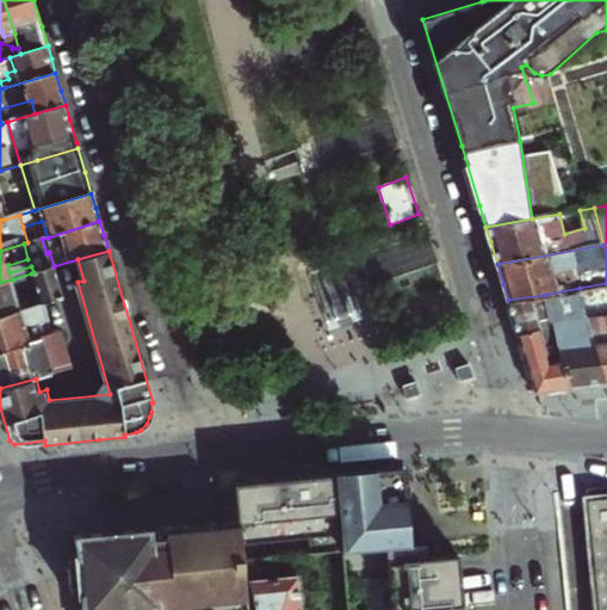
[(51,267),(33,272),(31,273),(41,305),(45,303),(61,299),(51,267)]
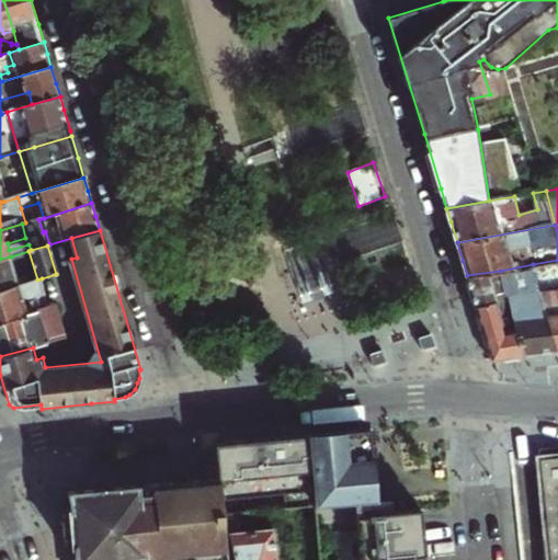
[(0,290),(19,285),(11,256),(0,259),(0,290)]
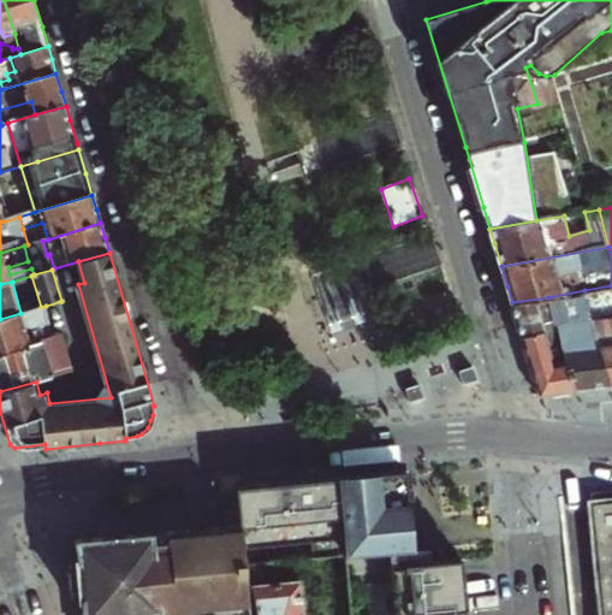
[(611,285),(584,290),(611,383),(611,285)]
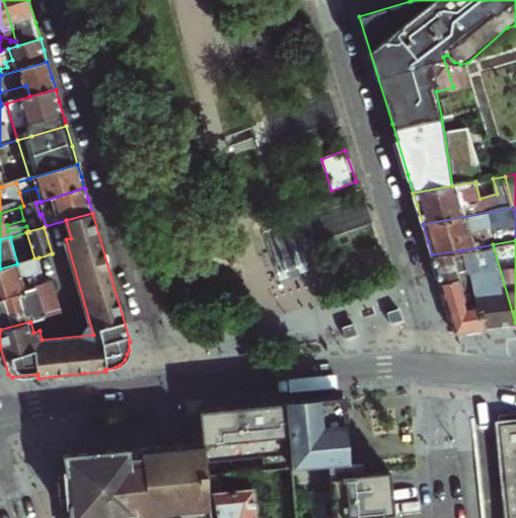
[(469,274),(476,296),(486,329),(501,328),(515,326),(515,322),(493,244),(462,250),(469,274)]
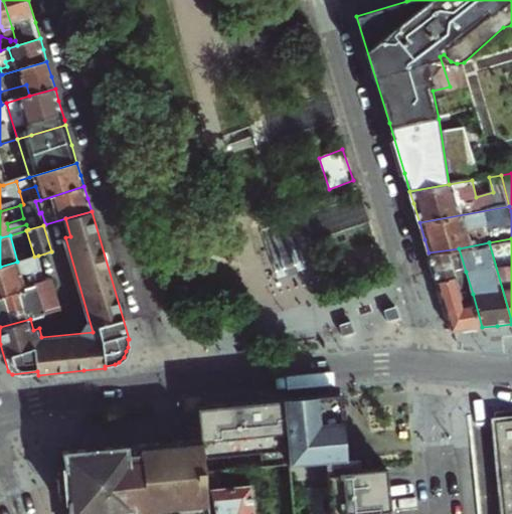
[(459,248),(429,252),(434,271),(438,283),(457,279),(456,274),(466,272),(459,248)]
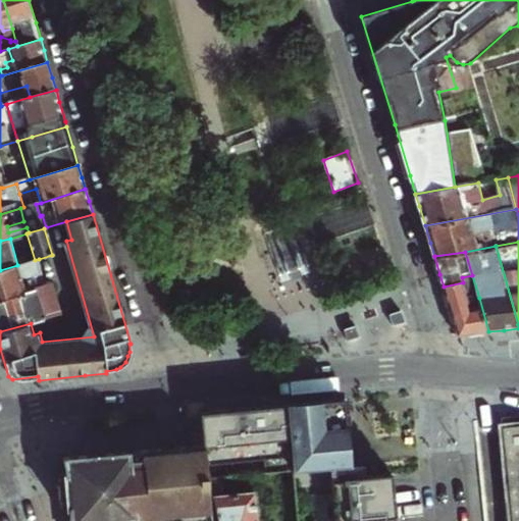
[(43,272),(39,259),(35,260),(17,265),(0,270),(0,299),(26,292),(20,275),(27,276),(43,272)]
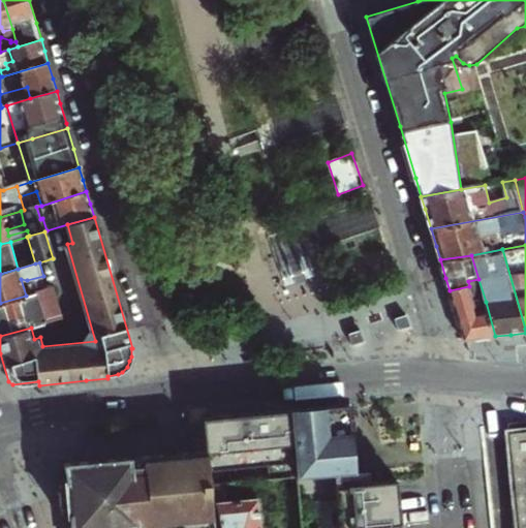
[(469,286),(450,290),(458,316),(465,340),(478,338),(495,336),(486,302),(478,279),(468,281),(469,286)]
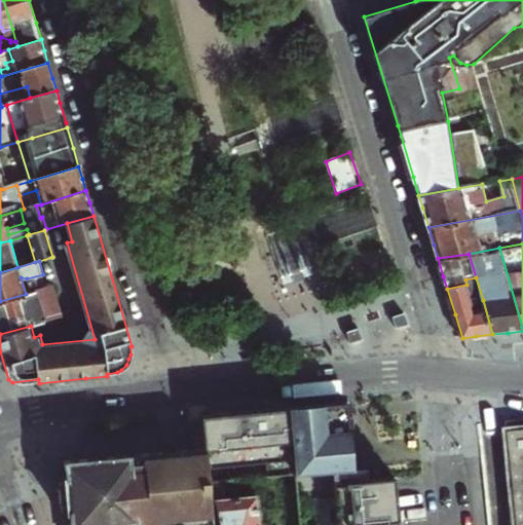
[(51,287),(26,294),(0,301),(0,334),(31,326),(60,315),(51,287)]
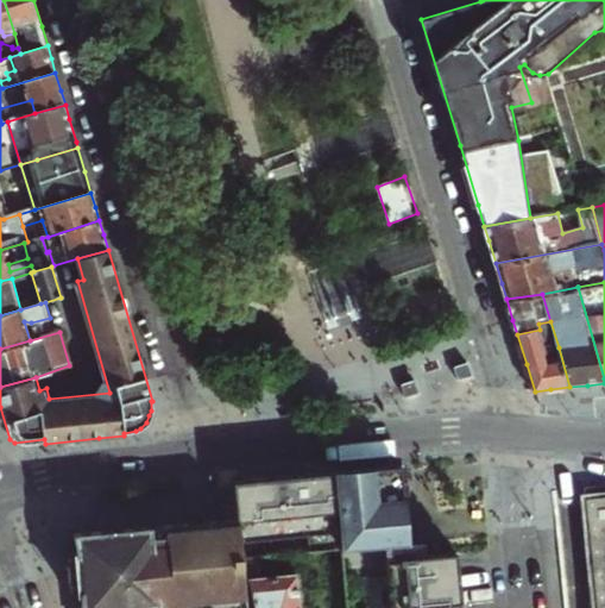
[(457,371),(461,383),(474,380),(470,367),(464,369),(457,371)]
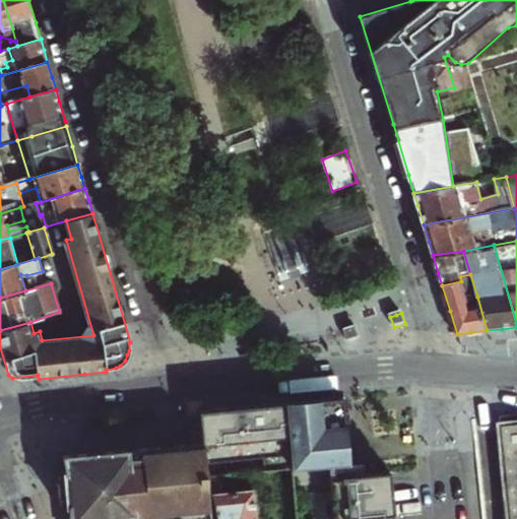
[(345,331),(349,342),(360,338),(357,328),(350,330),(345,331)]
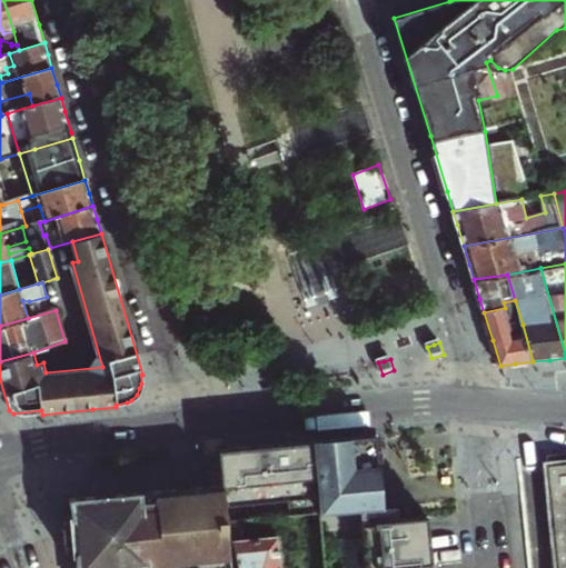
[(350,439),(313,442),(318,498),(323,539),(338,538),(340,567),(430,567),(426,520),(381,525),(380,512),(374,437),(363,438),(350,439)]
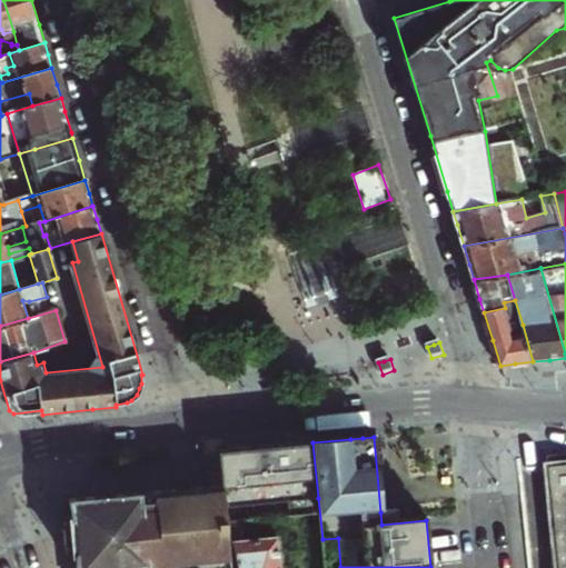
[(297,445),(281,446),(286,501),(318,498),(313,442),(297,445)]
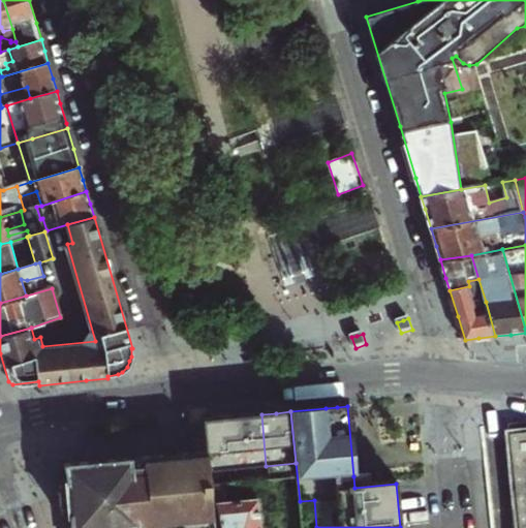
[(266,466),(261,414),(251,415),(233,416),(238,468),(266,466)]
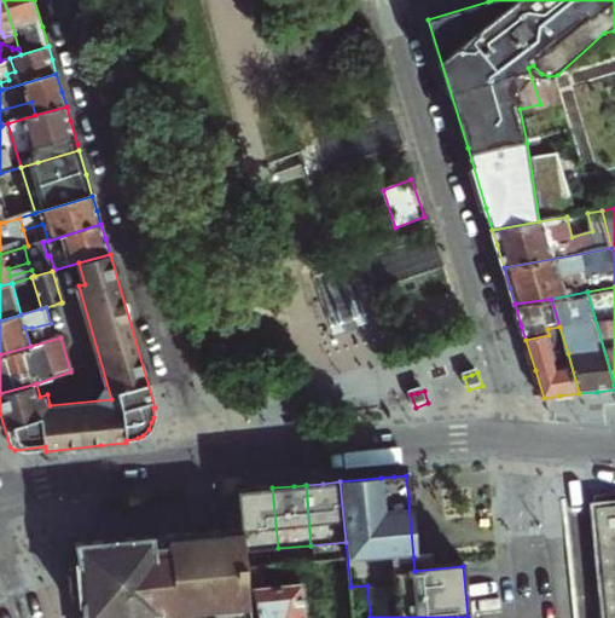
[(278,548),(272,487),(238,491),(242,525),(243,531),(247,552),(278,548)]
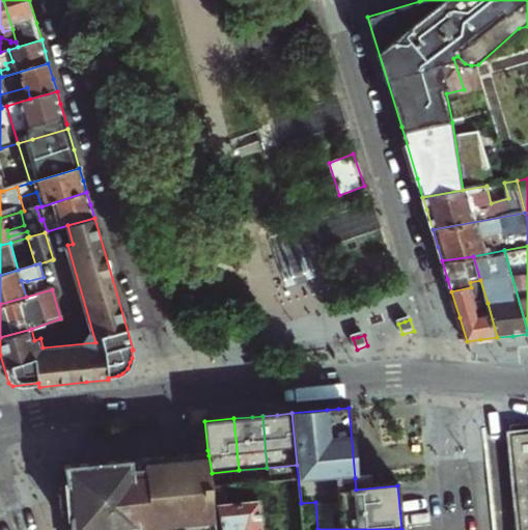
[(527,438),(513,440),(523,529),(527,529),(527,438)]
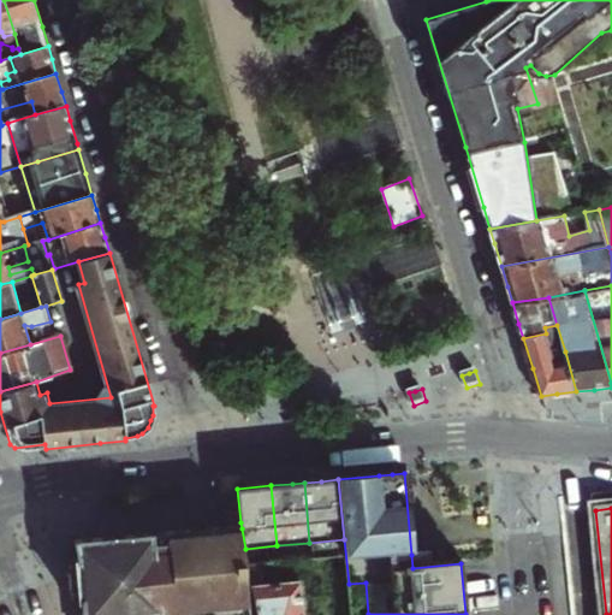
[(77,540),(78,551),(75,559),(71,566),(70,574),(71,581),(72,590),(76,597),(79,604),(85,609),(85,614),(155,614),(155,613),(249,602),(242,528),(241,522),(218,525),(182,528),(136,533),(102,538),(77,540)]
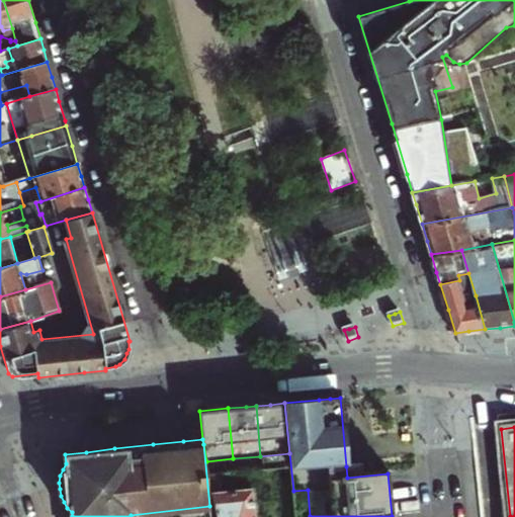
[(220,477),(209,478),(217,516),(256,516),(253,491),(223,494),(225,487),(225,477),(220,477)]
